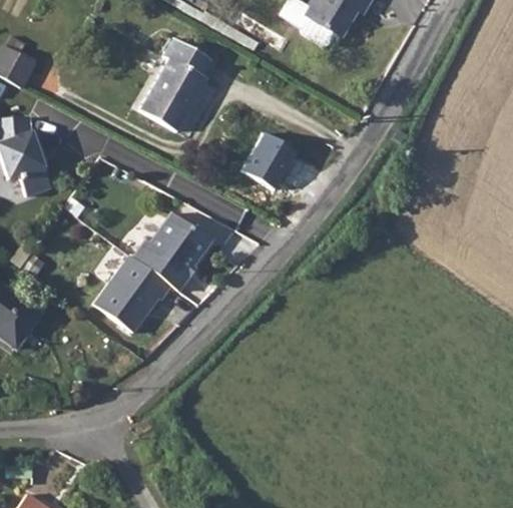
[(281,15),(302,28),(303,33),(323,46),(329,44),(335,34),(308,17),(304,15),(309,6),(298,0),(290,0),(281,15)]
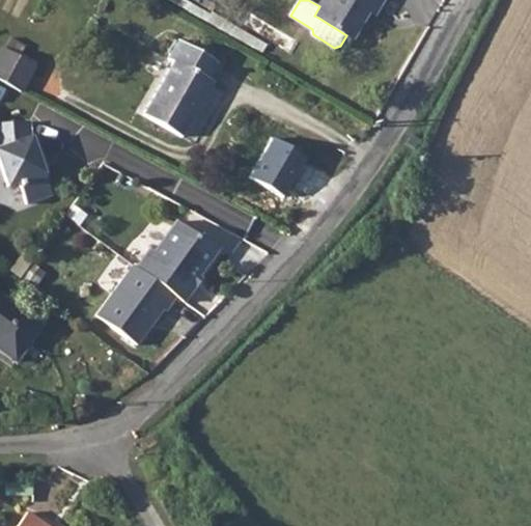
[(324,0),(319,6),(314,16),(353,38),(374,4),(380,6),(383,0),(324,0)]
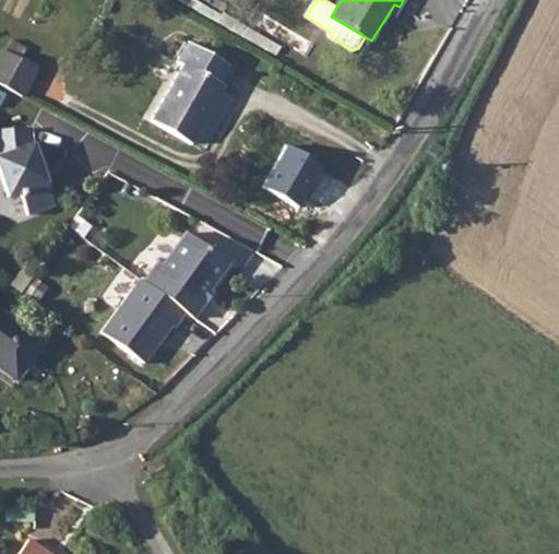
[(174,89),(156,120),(203,148),(237,86),(232,83),(241,67),(194,39),(185,58),(189,61),(174,89)]
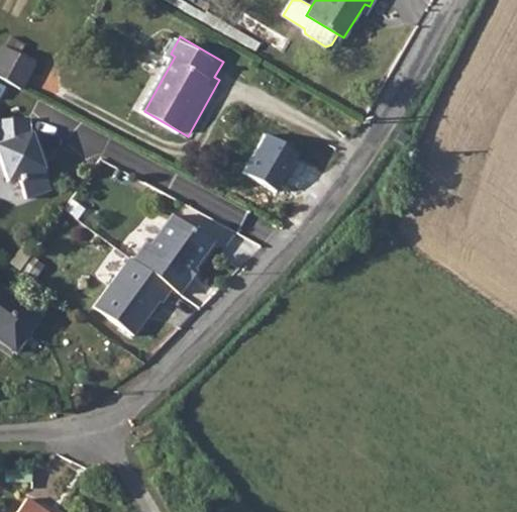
[(0,42),(0,76),(20,86),(33,61),(0,42)]
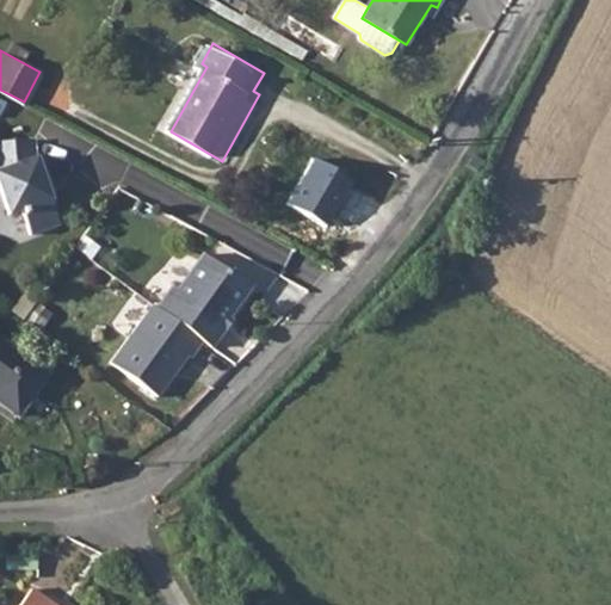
[(24,211),(35,235),(61,223),(51,199),(53,198),(51,196),(45,180),(51,179),(42,156),(36,158),(34,140),(0,143),(0,190),(11,216),(24,211)]
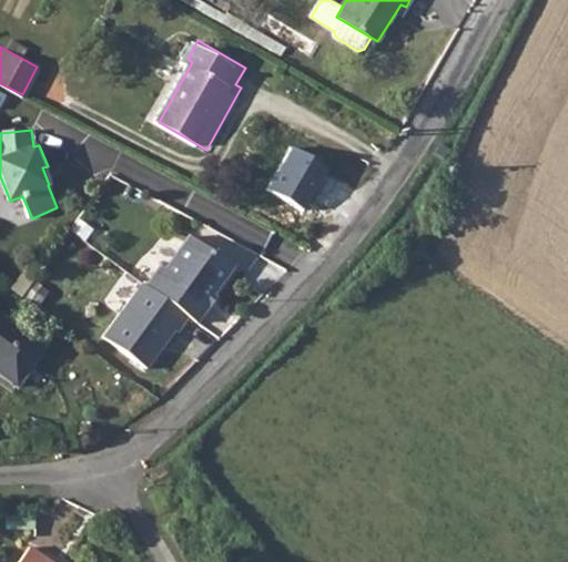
[(53,180),(48,166),(42,167),(48,182),(53,180)]
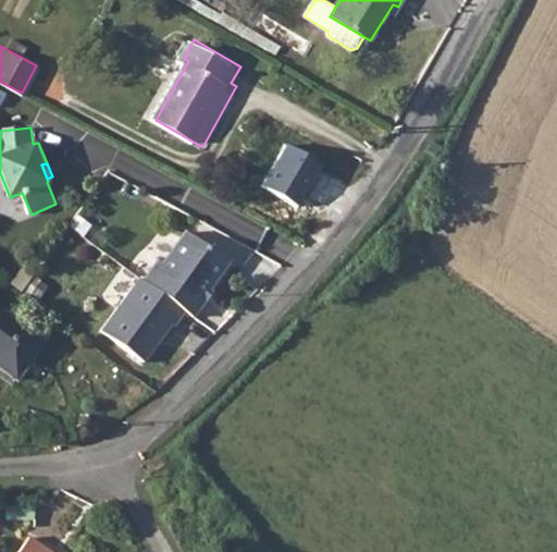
[(160,256),(146,277),(185,304),(194,310),(203,296),(200,295),(231,253),(213,241),(211,244),(188,228),(165,259),(160,256)]
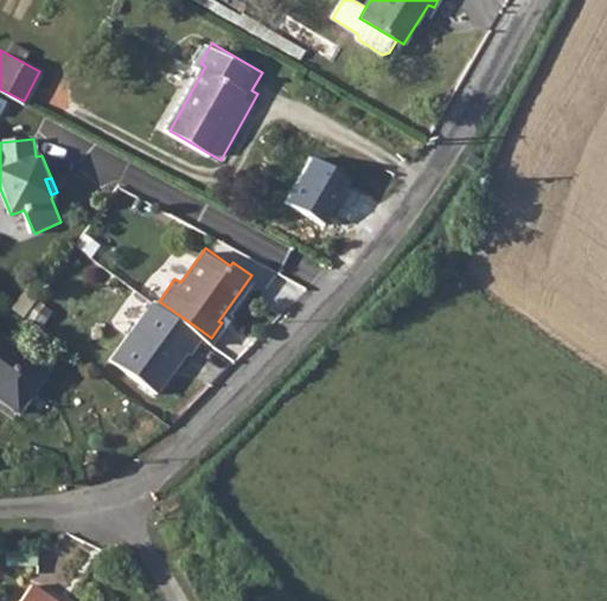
[(202,331),(159,301),(152,295),(110,353),(158,387),(173,364),(171,362),(184,343),(190,347),(202,331)]
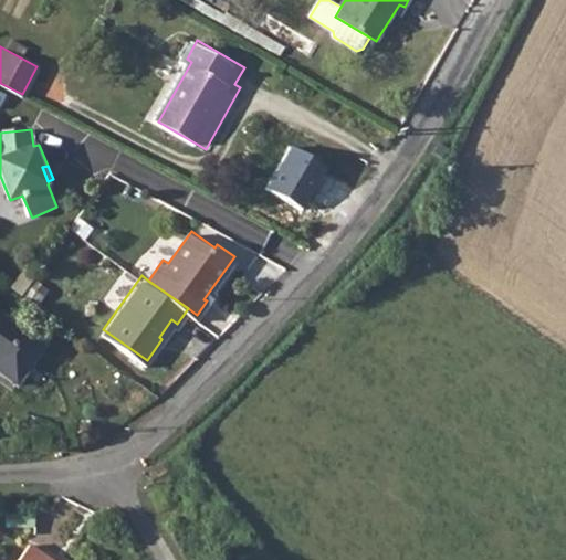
[(0,312),(0,370),(13,380),(41,340),(0,312)]
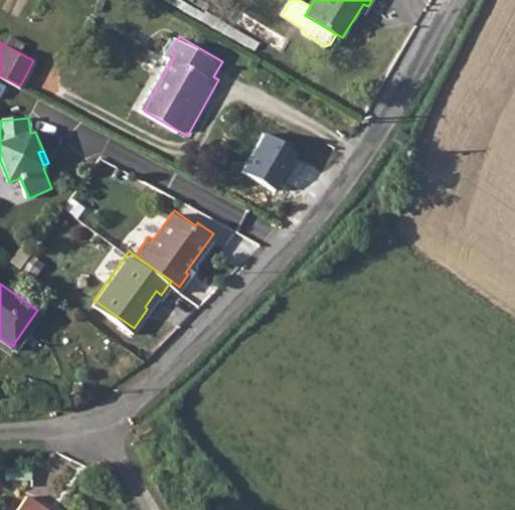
[(15,509),(59,509),(28,491),(15,509)]
